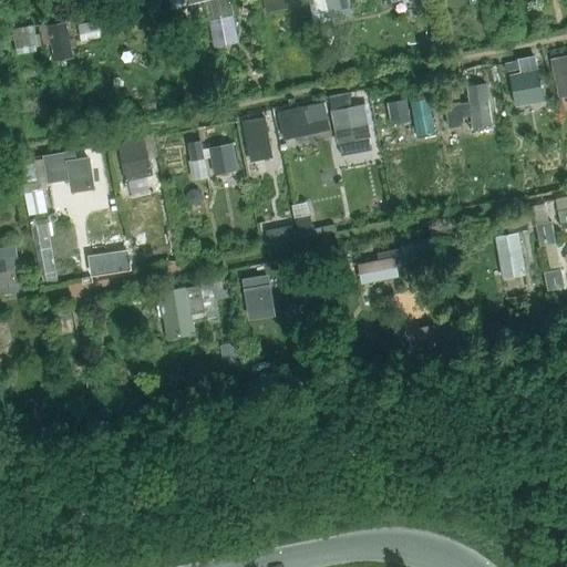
[(205,0),(212,31),(235,27),(230,0),(173,0),(175,9),(189,3),(205,0)]
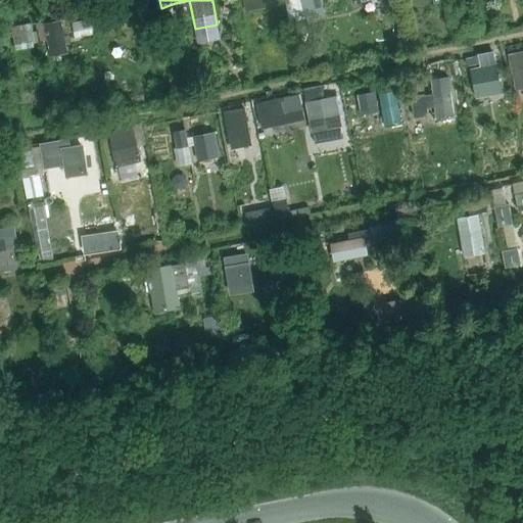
[(321,0),(301,0),(306,19),(325,16),(321,0)]
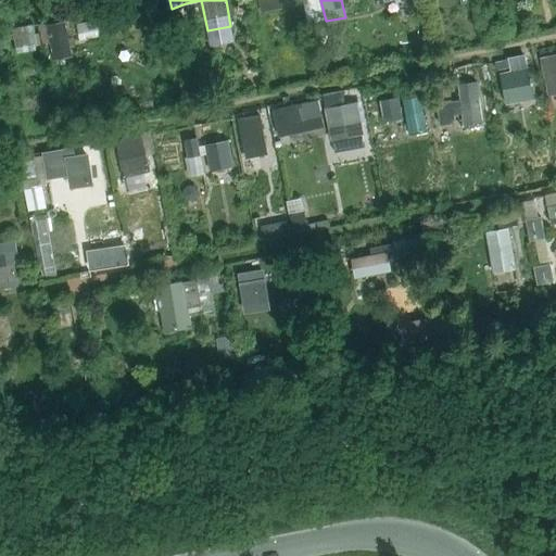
[(55,60),(73,57),(65,23),(49,26),(55,60)]
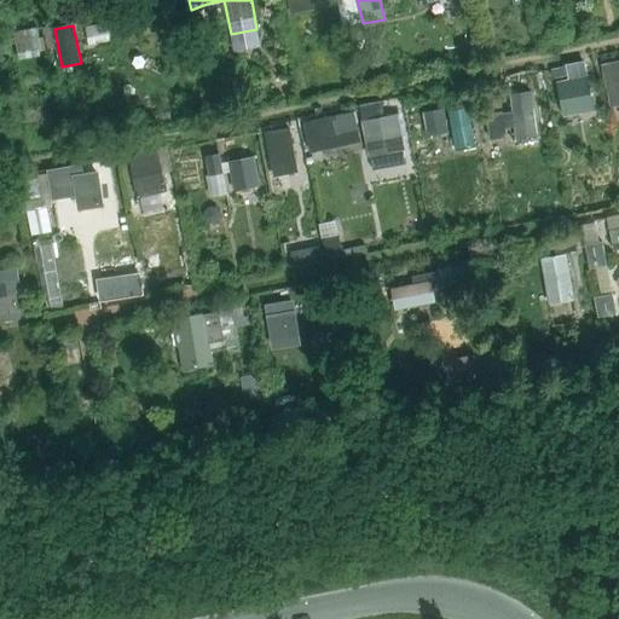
[(36,38),(40,36),(38,28),(6,33),(9,44),(16,42),(19,59),(39,55),(36,38)]
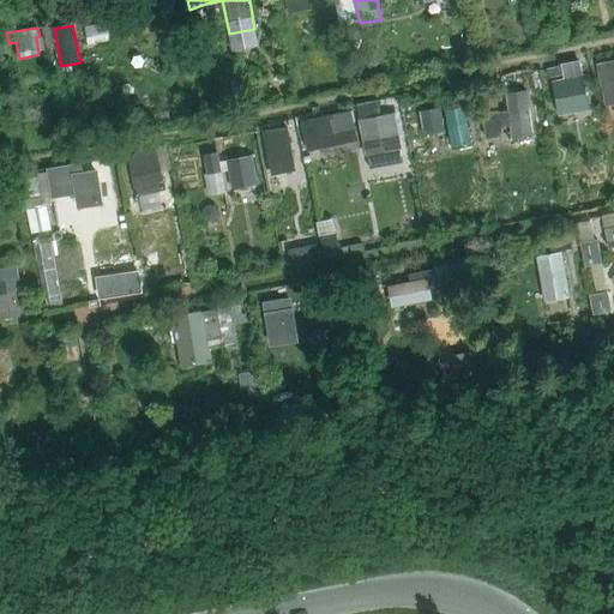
[(613,61),(597,65),(607,107),(613,106),(613,61)]
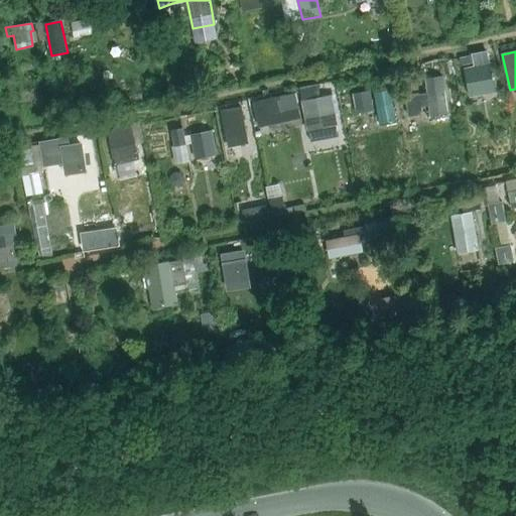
[(497,94),(494,78),(490,63),(488,65),(486,55),(478,57),(479,65),(476,66),(476,68),(463,70),(465,83),(467,96),(478,94),(479,97),(497,94)]
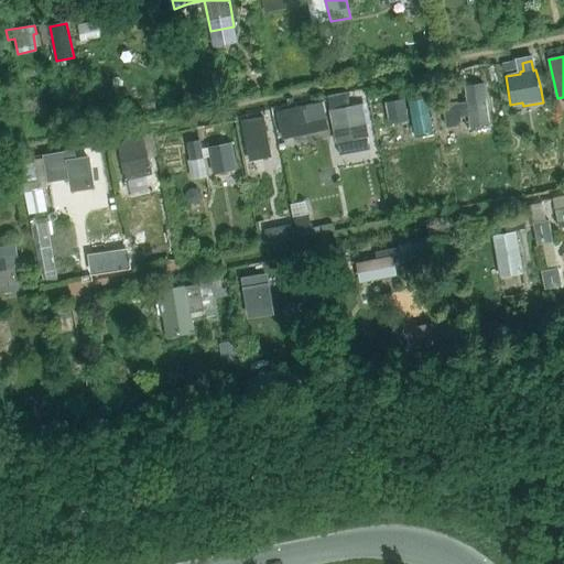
[(516,62),(502,65),(505,73),(518,71),(516,62)]
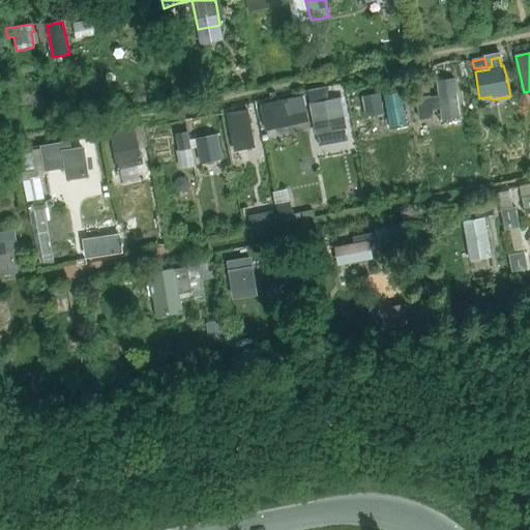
[(442,120),(462,118),(457,78),(437,81),(439,96),(432,97),(432,96),(417,97),(420,121),(435,119),(434,112),(441,111),(442,120)]
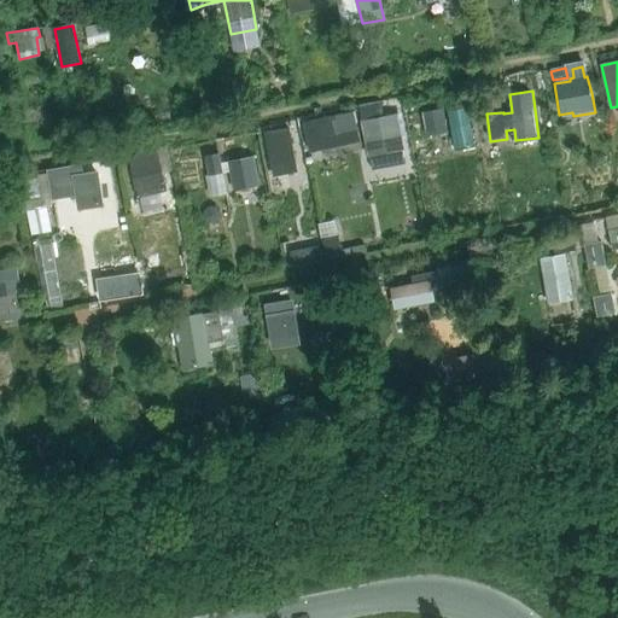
[(483,94),(485,110),(502,106),(500,92),(483,94)]
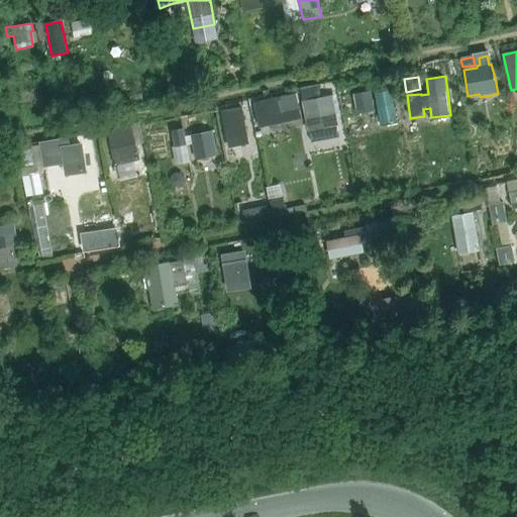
[(318,85),(300,88),(308,131),(326,128),(337,126),(332,96),(320,98),(318,85)]
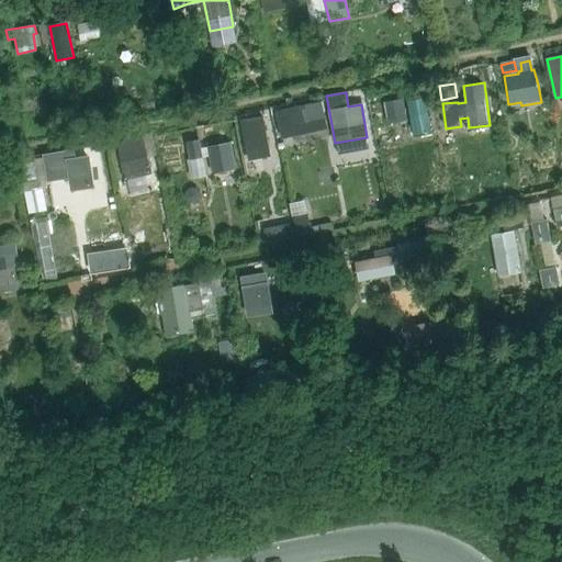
[(414,137),(433,133),(425,94),(407,99),(414,137)]
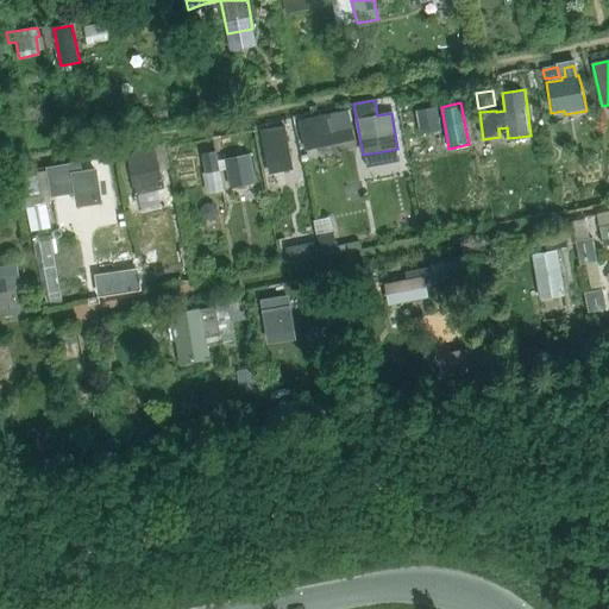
[(437,106),(416,110),(421,132),(441,129),(437,106)]
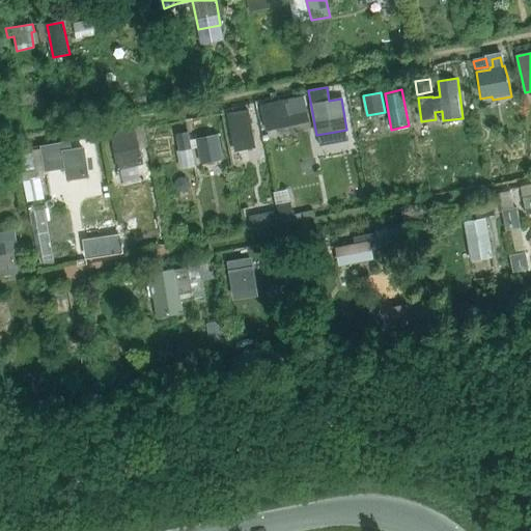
[(262,131),(307,121),(302,96),(289,100),(289,101),(257,106),(262,131)]
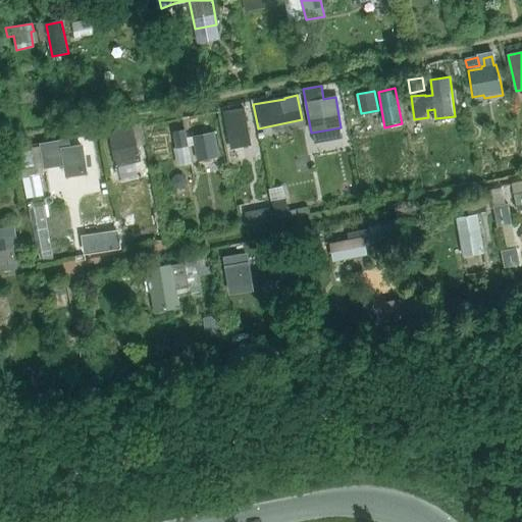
[(244,106),(224,110),(231,147),(251,144),(244,106)]
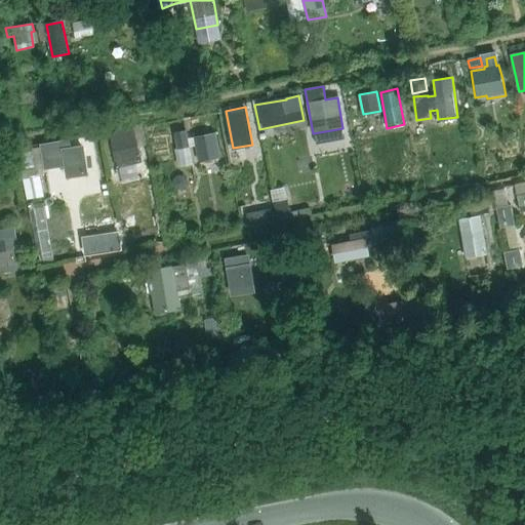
[(133,124),(109,129),(117,167),(142,162),(133,124)]
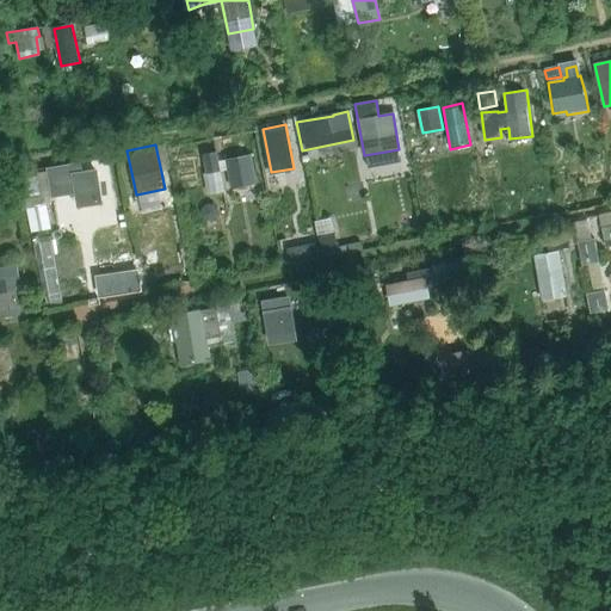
[(215,152),(202,155),(205,174),(218,171),(215,152)]
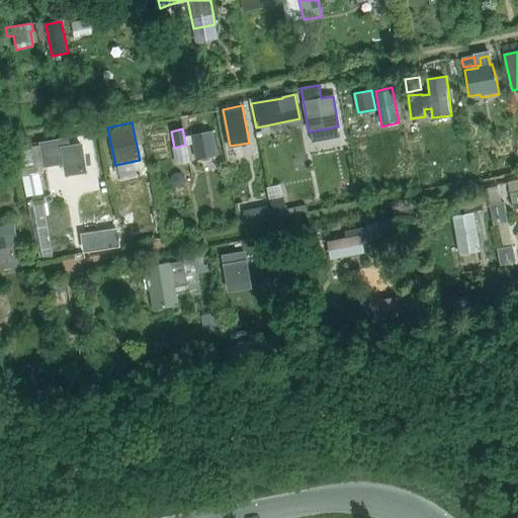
[(211,132),(189,136),(194,160),(216,156),(211,132)]
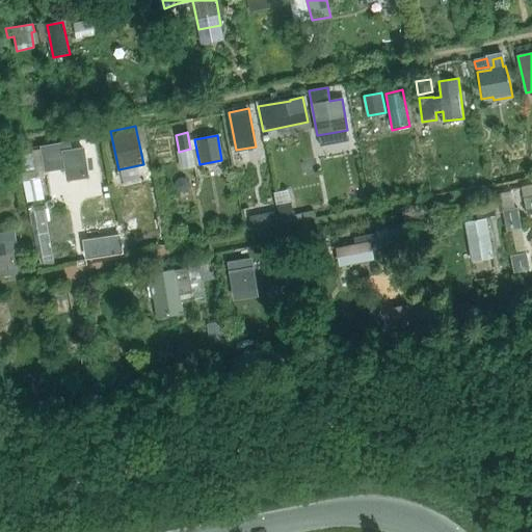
[(70,178),(86,176),(82,150),(69,153),(68,149),(61,151),(60,144),(46,148),(48,168),(68,165),(70,178)]
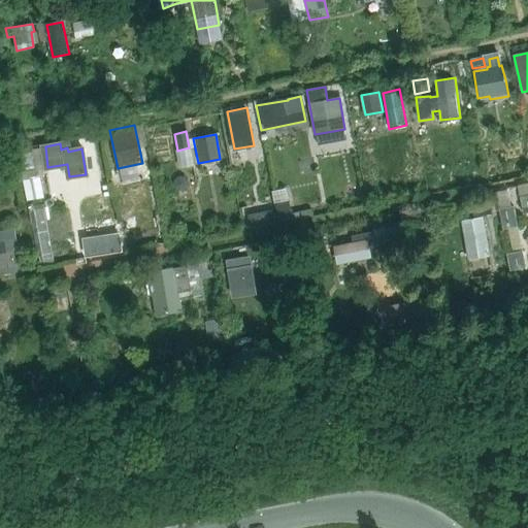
[(21,161),(23,173),(36,171),(34,159),(21,161)]
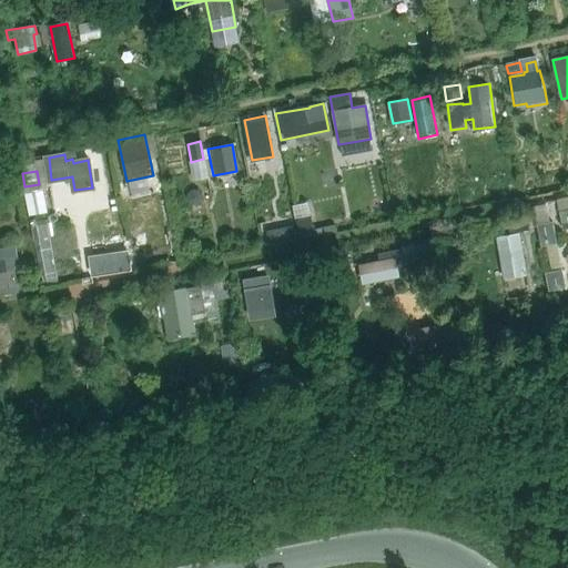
[(192,191),(189,195),(189,201),(193,204),(199,203),(202,199),(202,193),(198,190),(192,191)]
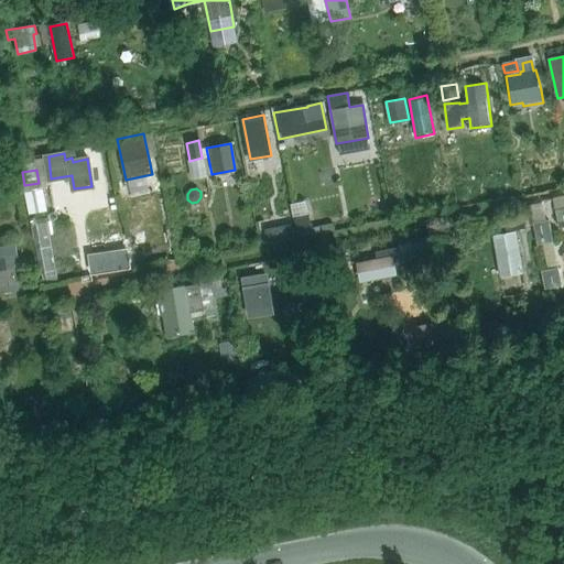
[(505,219),(507,231),(525,228),(523,216),(505,219)]
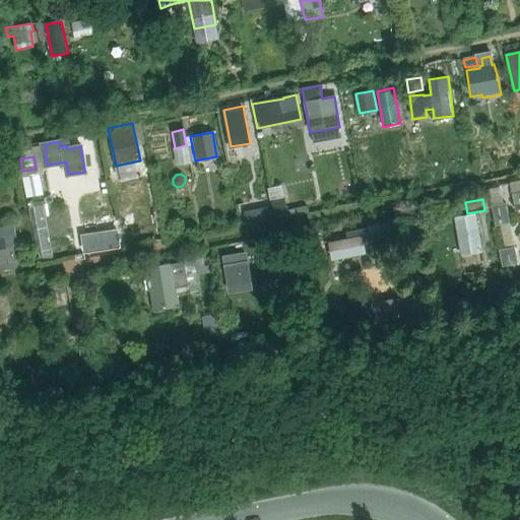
[(507,202),(493,205),(497,225),(511,222),(507,202)]
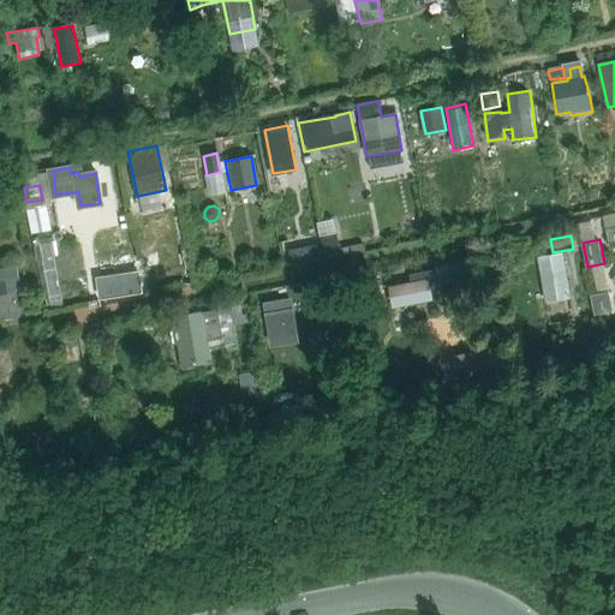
[(316,244),(297,248),(299,261),(327,256),(326,249),(317,251),(316,244)]
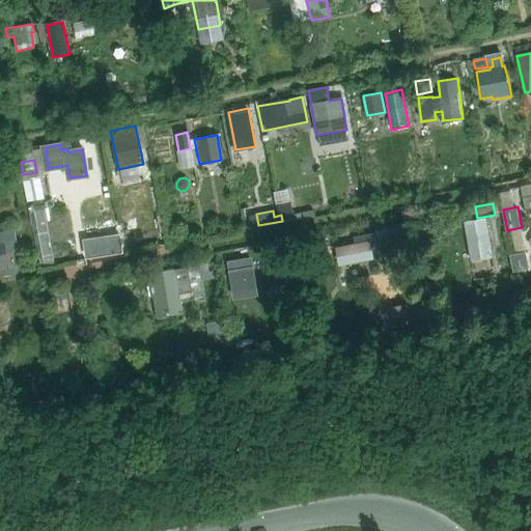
[(486,219),(466,223),(472,260),(492,257),(486,219)]
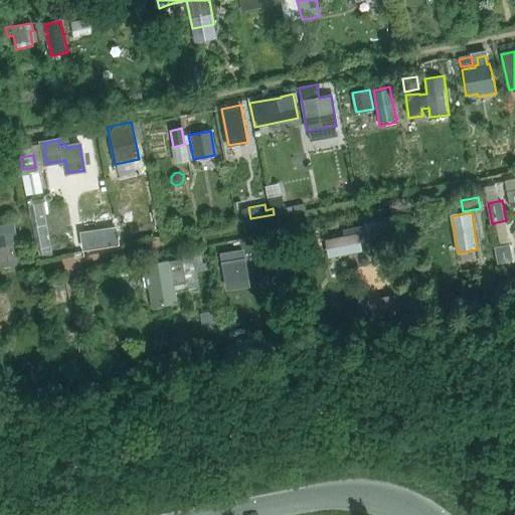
[(345,237),(328,241),(330,256),(361,250),(360,244),(369,242),(368,234),(391,229),(389,218),(364,223),(364,224),(343,229),(345,237)]
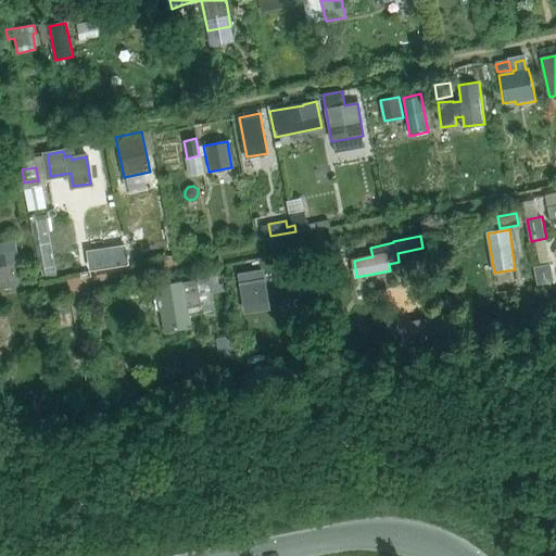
[(0,245),(0,278),(1,278),(3,289),(17,286),(14,263),(16,263),(13,243),(0,245)]
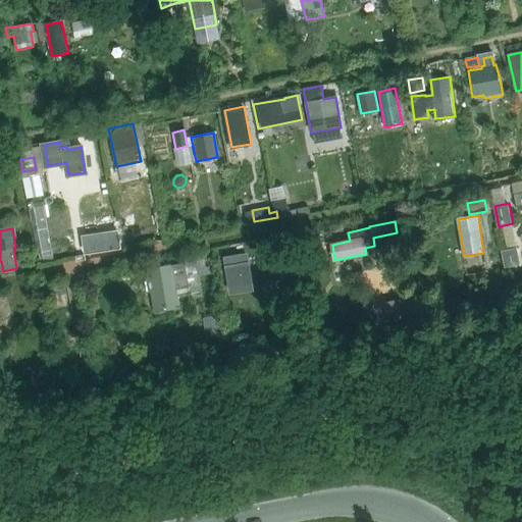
[(517,248),(502,251),(505,267),(520,264),(517,248)]
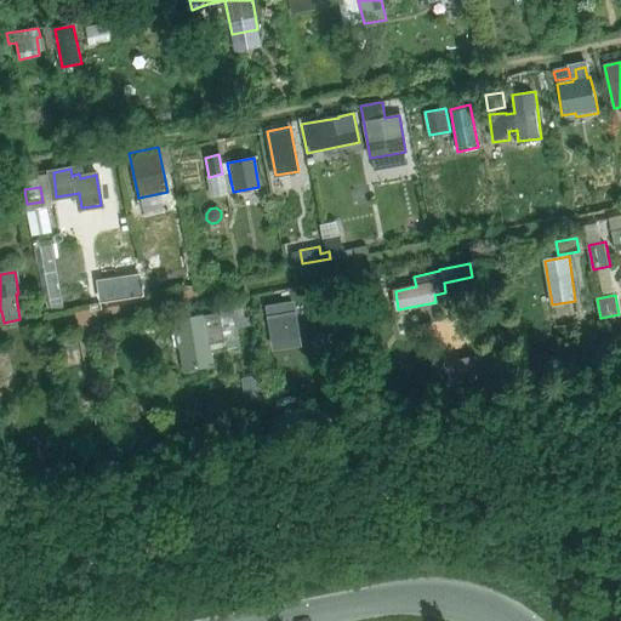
[(292,303),(263,308),(272,353),(301,347),(292,303)]
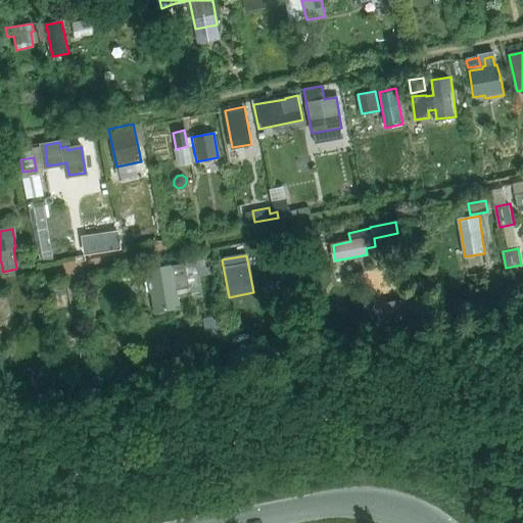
[(178,308),(176,292),(189,289),(185,265),(171,268),(171,267),(151,271),(157,311),(178,308)]
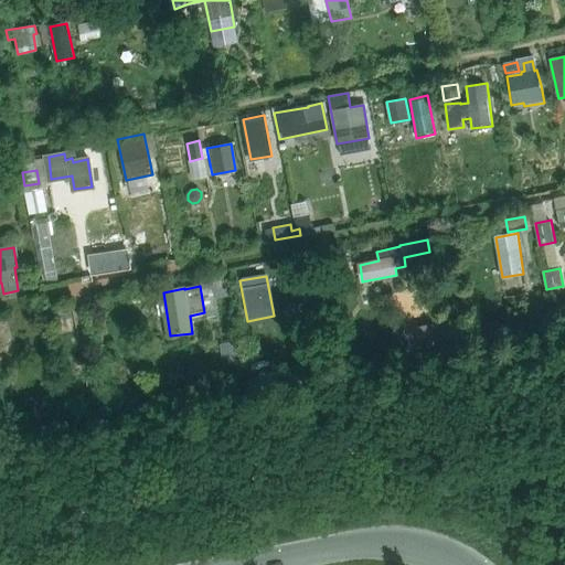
[(537,315),(541,328),(550,327),(546,312),(537,315)]
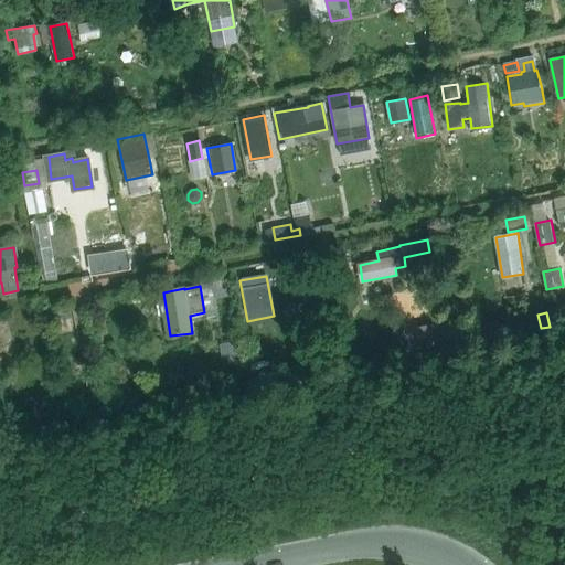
[(449,321),(417,327),(422,349),(454,342),(449,321)]
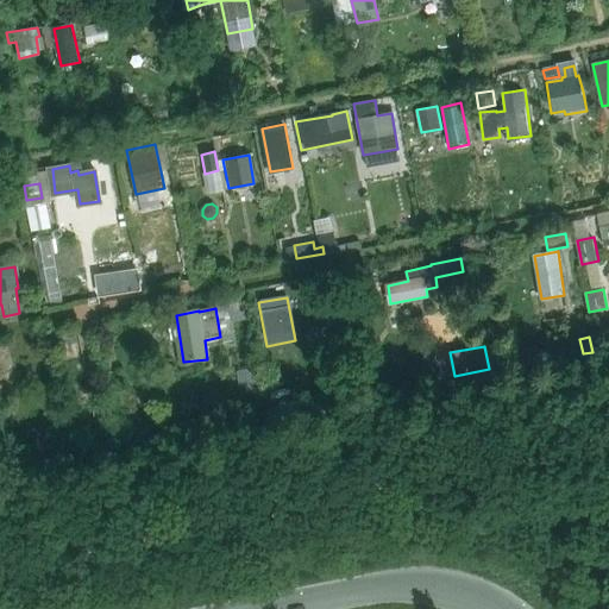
[(243,395),(259,393),(255,369),(238,372),(243,395)]
